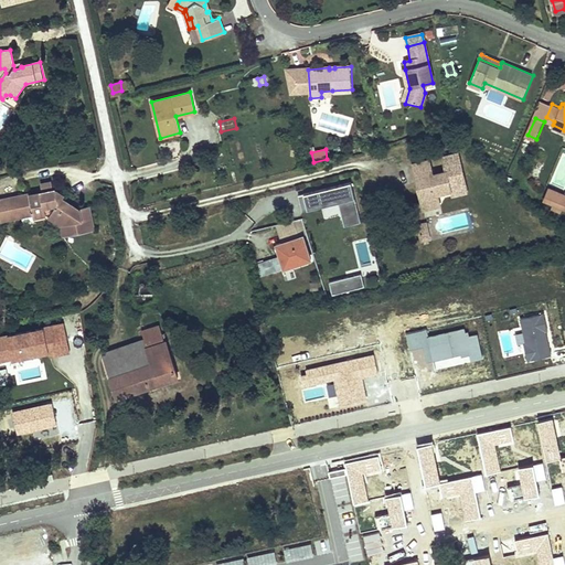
[(452,192),(468,188),(459,153),(444,157),(447,171),(434,174),(430,160),(413,164),(416,179),(420,178),(422,183),(418,184),(422,198),(429,195),(432,203),(440,201),(438,195),(452,192)]
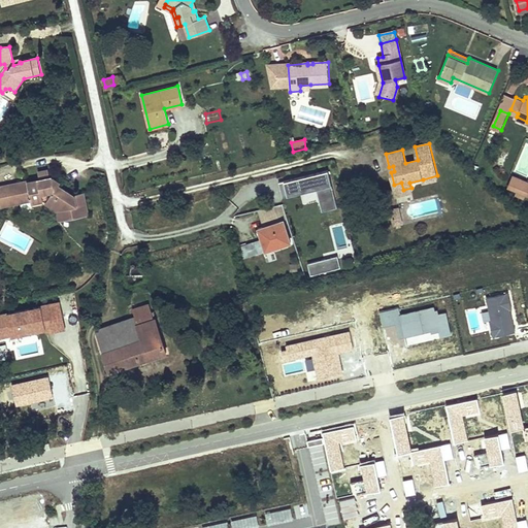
[(336,198),(329,170),(279,183),(284,198),(318,190),(321,202),(336,198)]
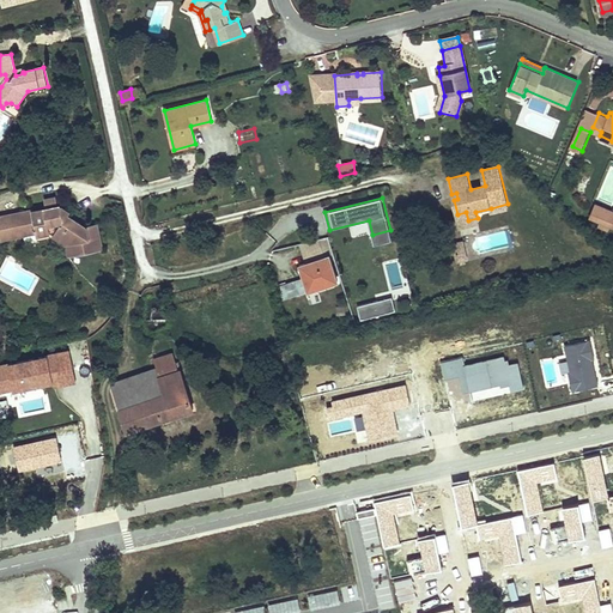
[(60,207),(58,199),(47,201),(48,211),(60,207)]
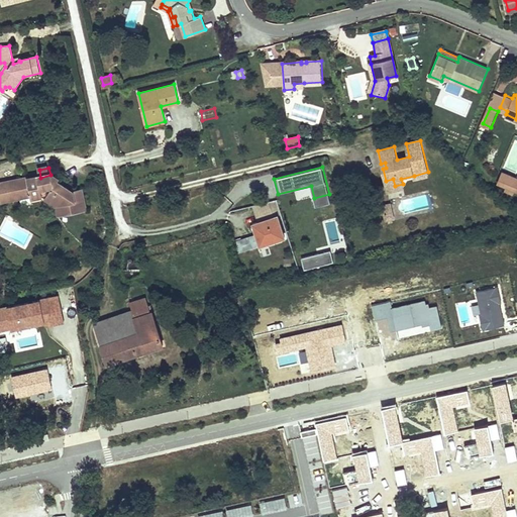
[(516,179),(503,173),(499,184),(516,191),(516,179)]
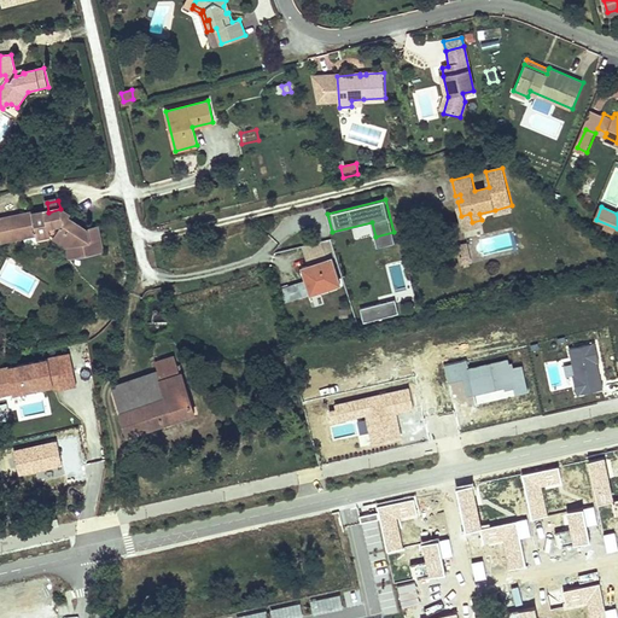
[(35,213),(22,216),(24,231),(38,227),(40,235),(40,239),(51,237),(66,246),(69,258),(103,252),(99,238),(98,239),(95,227),(86,228),(70,219),(71,215),(63,209),(60,209),(48,213),(35,215),(35,213)]
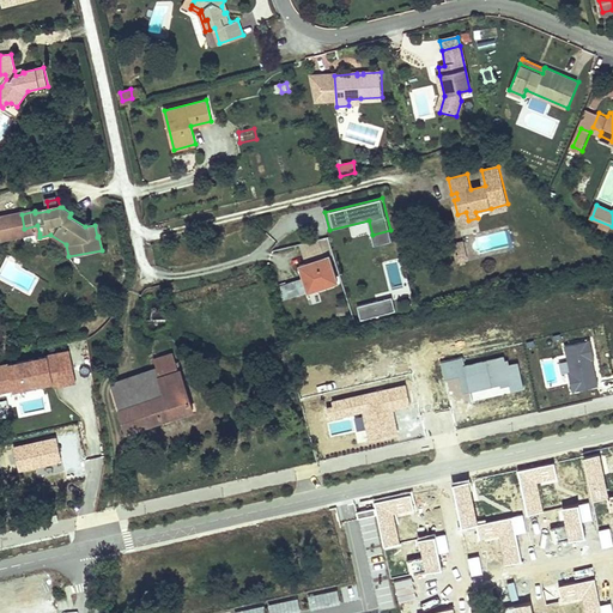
[(460,228),(479,224),(478,218),(468,220),(466,212),(457,214),(460,228)]
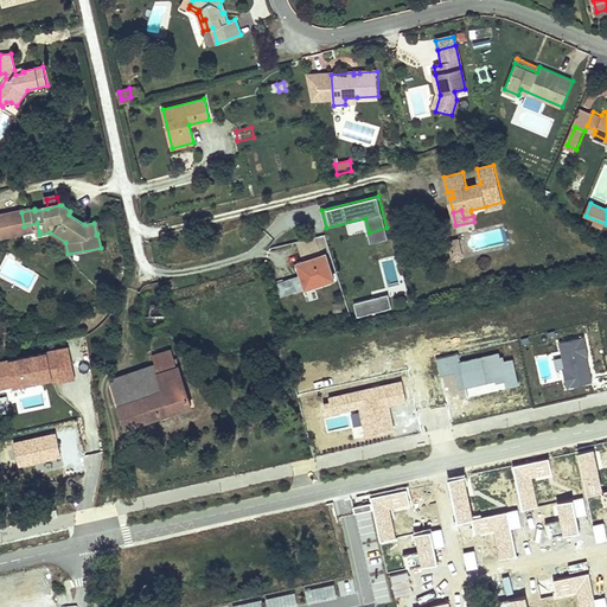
[(24,227),(21,212),(10,215),(14,231),(2,235),(4,238),(39,231),(37,223),(24,227)]
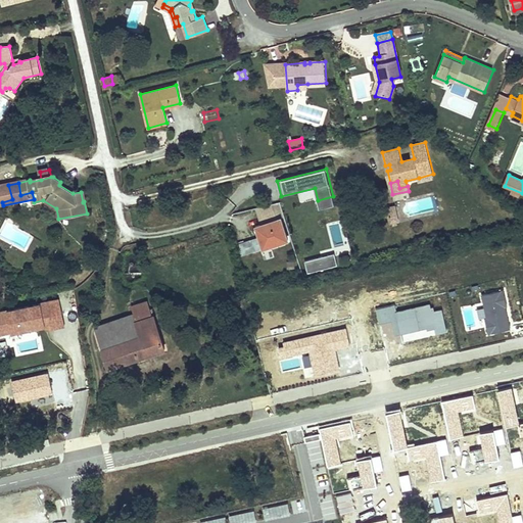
[(8,185),(0,186),(0,191),(0,194),(2,202),(12,199),(8,185)]
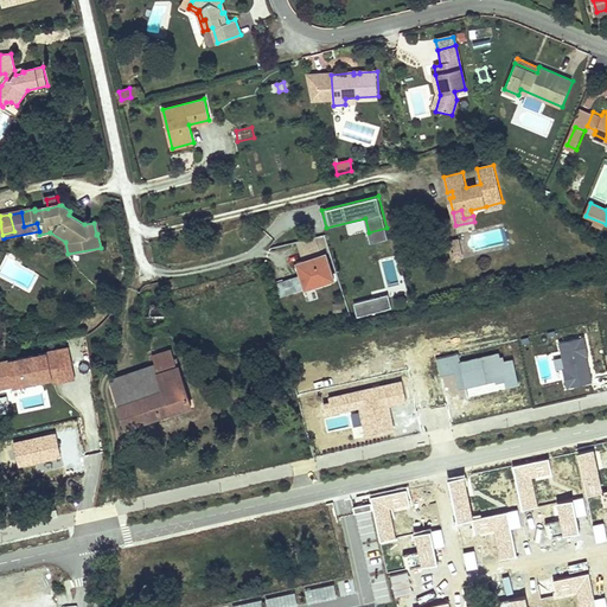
[(389,240),(387,228),(369,232),(371,244),(389,240)]
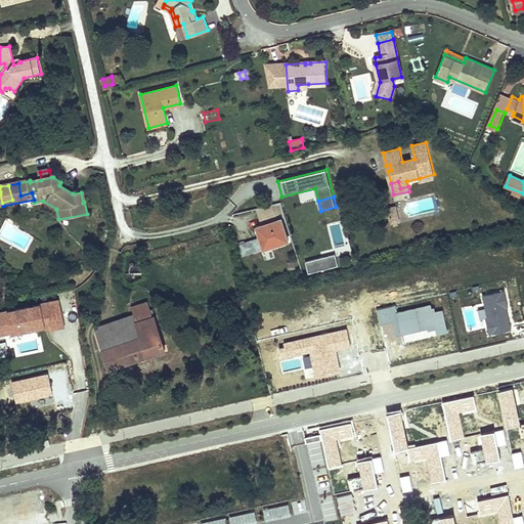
[(396,206),(387,208),(391,224),(400,222),(396,206)]
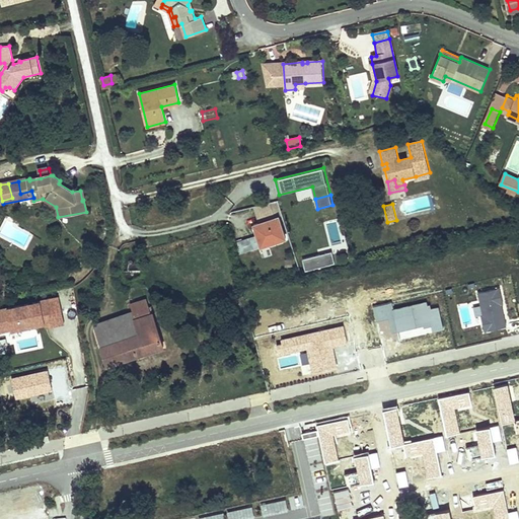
[(344,214),(346,221),(353,220),(351,213),(344,214)]
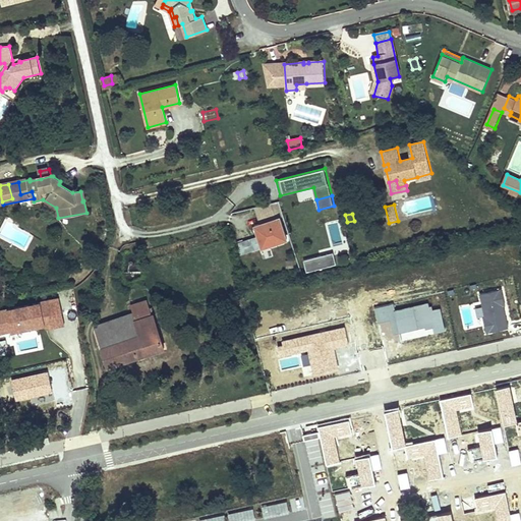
[(280,217),(254,225),(262,247),(287,239),(280,217)]
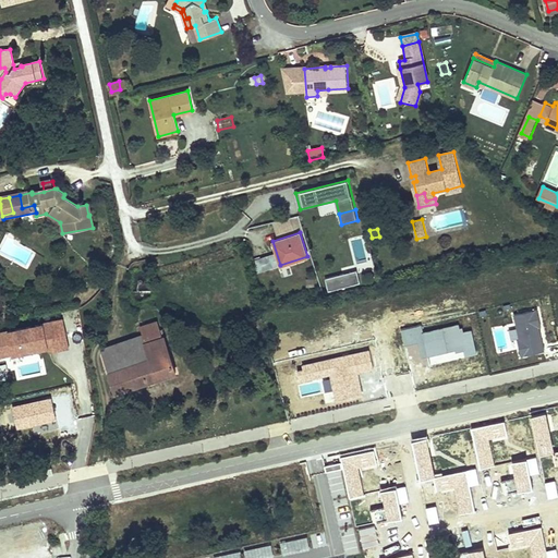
[(346,283),(342,273),(337,274),(334,262),(326,264),(332,287),(346,283)]
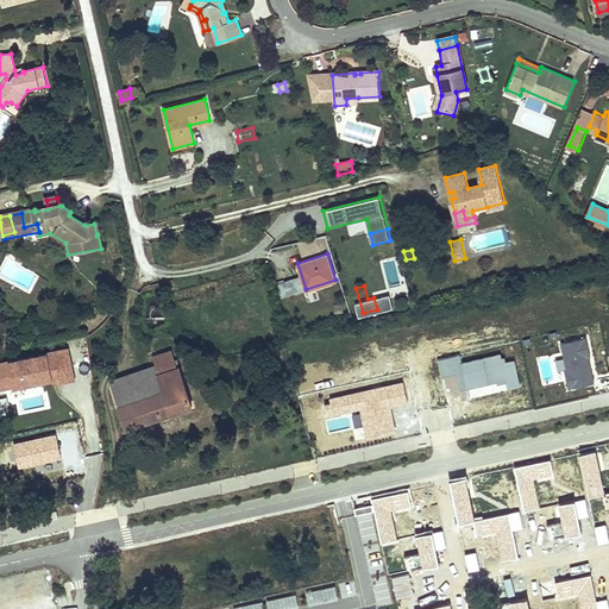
[(180,369),(174,351),(154,358),(158,372),(159,376),(180,369)]
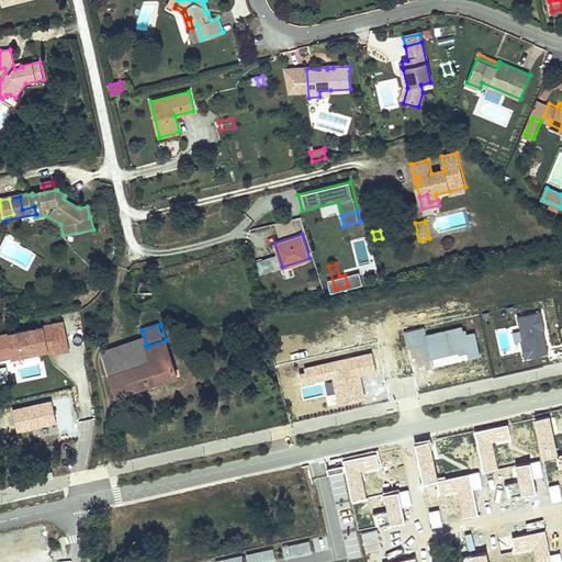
[(152,361),(110,374),(116,396),(177,377),(166,340),(147,347),(152,361)]
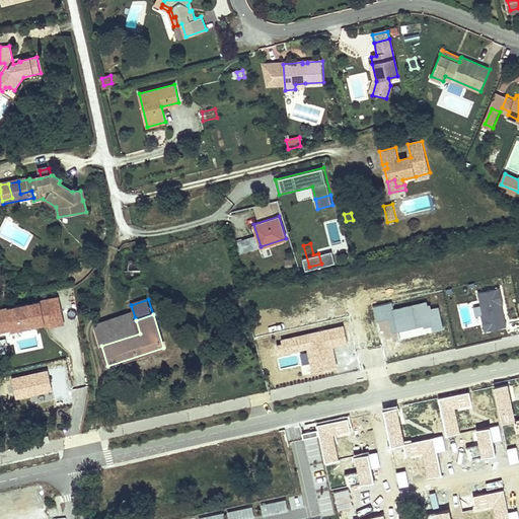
[(135,317),(96,329),(101,346),(140,334),(136,320),(135,317)]
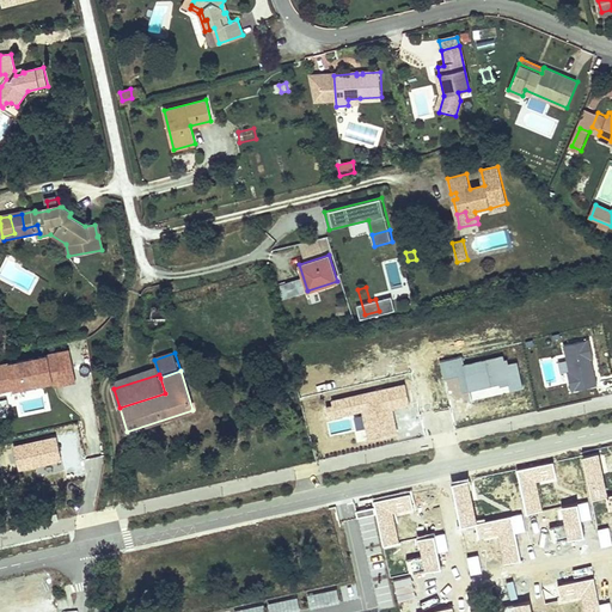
[(357,513),(373,513),(373,499),(357,499),(357,513)]
